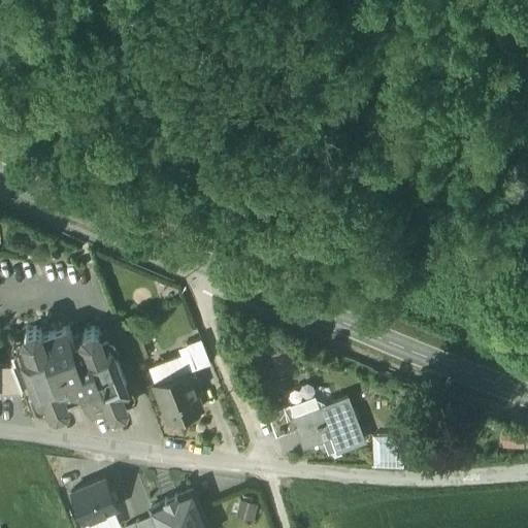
[(68,330),(42,339),(40,334),(35,331),(26,334),(24,340),(26,345),(19,349),(42,410),(50,408),(52,414),(57,417),(65,414),(67,408),(65,402),(84,395),(91,415),(108,408),(110,415),(116,417),(124,414),(126,408),(124,403),(131,400),(107,337),(100,339),(98,334),(94,332),(84,335),(81,340),(84,347),(75,350),(68,330)]
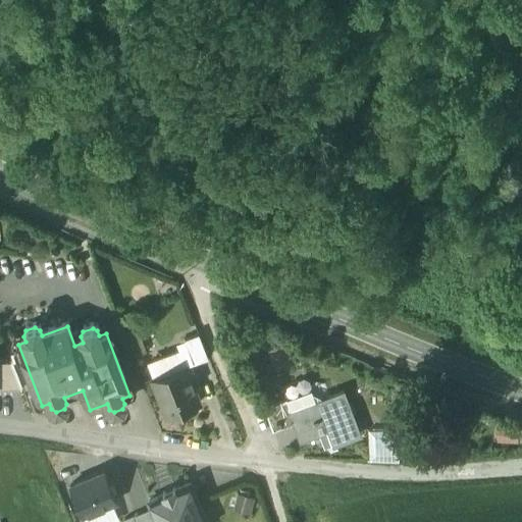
[(199,335),(185,342),(194,366),(208,360),(199,335)]
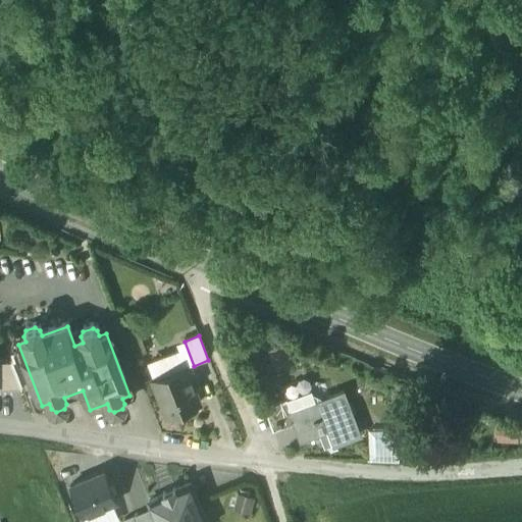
[(12,366),(0,365),(0,394),(21,395),(12,366)]
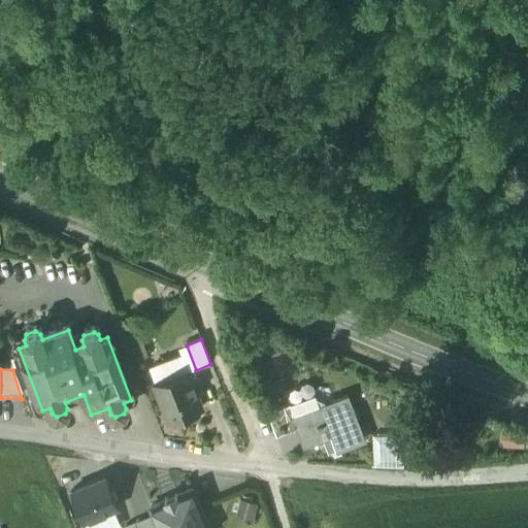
[(191,370),(154,386),(168,424),(202,410),(197,396),(200,395),(191,370)]
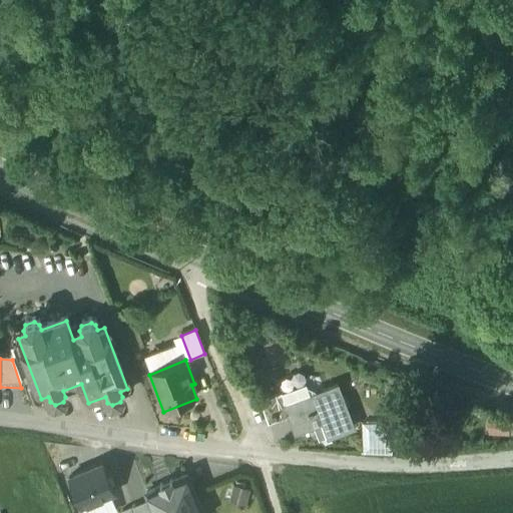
[(300,376),(277,385),(280,396),(282,395),(286,407),(323,393),(318,379),(300,376)]
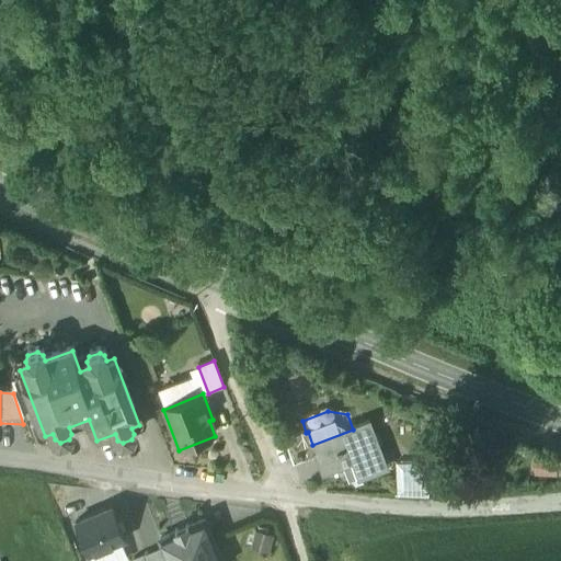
[(353,430),(312,445),(318,457),(323,473),(353,462),(359,479),(385,469),(368,424),(353,430)]
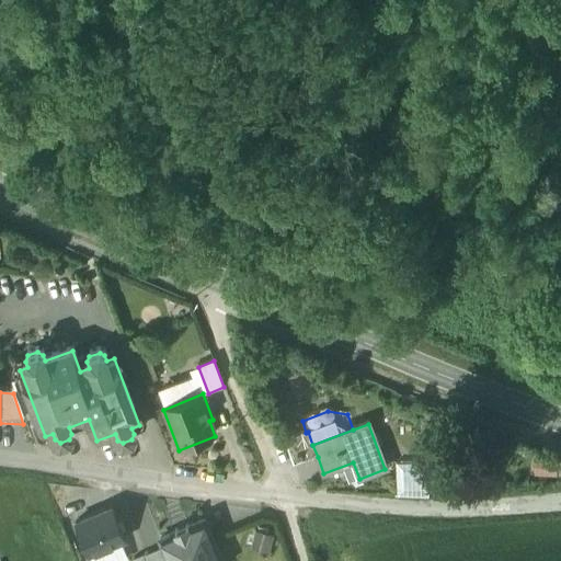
[(306,433),(284,442),(293,467),(318,457),(312,445),(308,432),(306,433)]
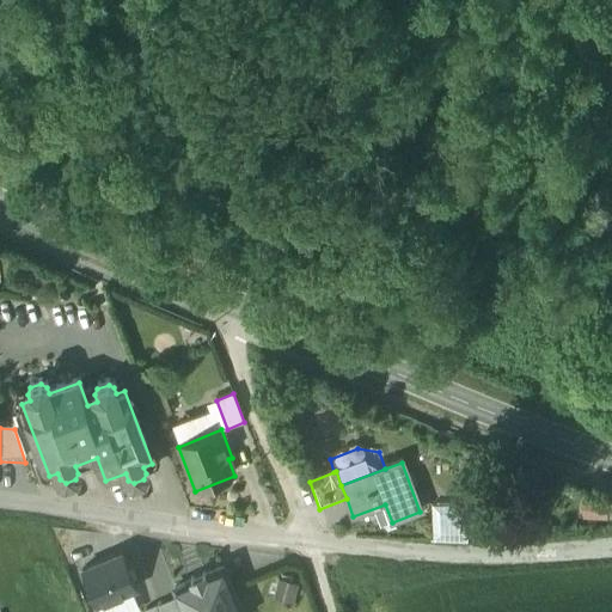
[(583,519),(607,520),(609,500),(583,499),(583,519)]
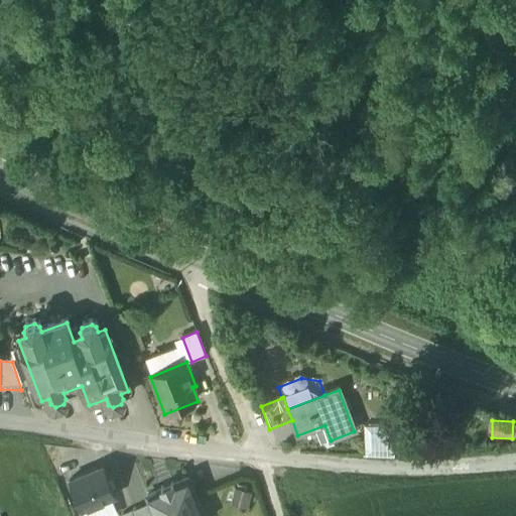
[(366,458),(394,458),(394,426),(366,427),(366,458)]
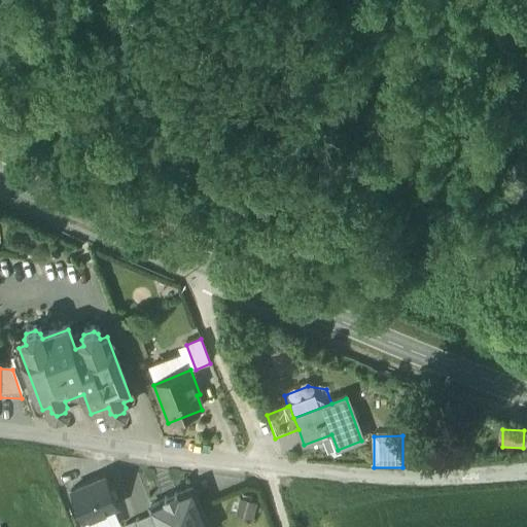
[(106,480),(71,495),(82,524),(118,508),(106,480)]
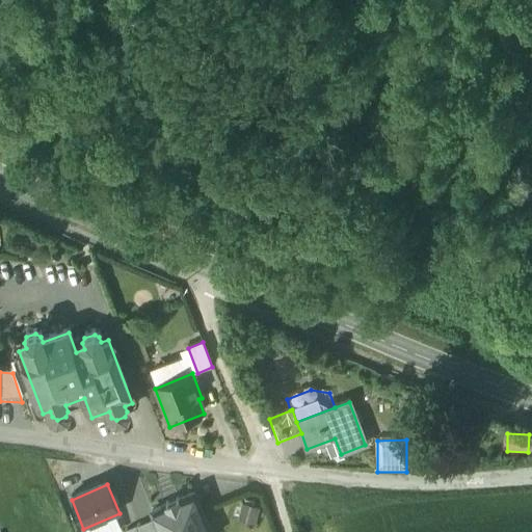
[(208,531),(193,497),(179,503),(178,501),(165,507),(166,508),(152,514),(155,523),(158,531),(208,531)]
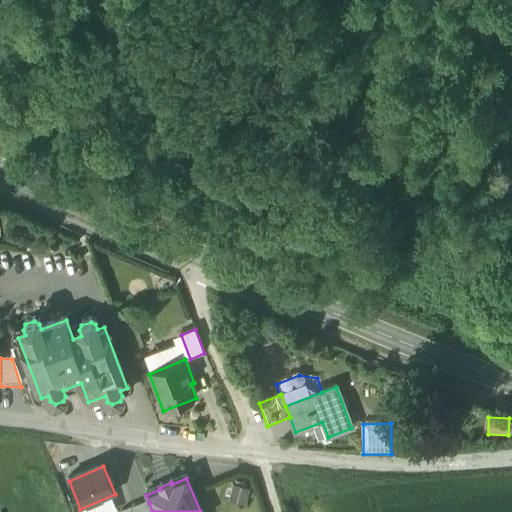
[(152,511),(149,503),(132,509),(132,511),(152,511)]
